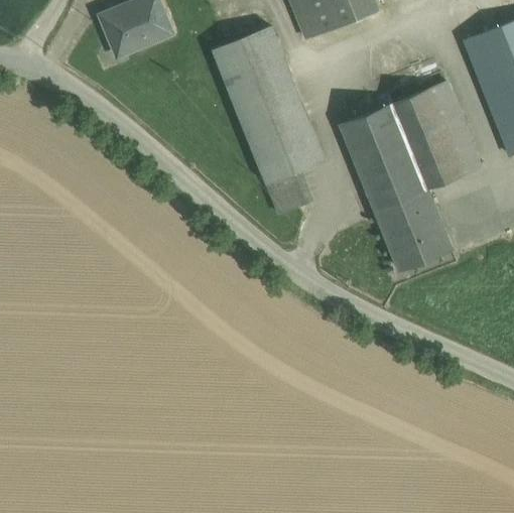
[(115,58),(172,35),(158,0),(131,0),(132,2),(98,16),(115,58)]
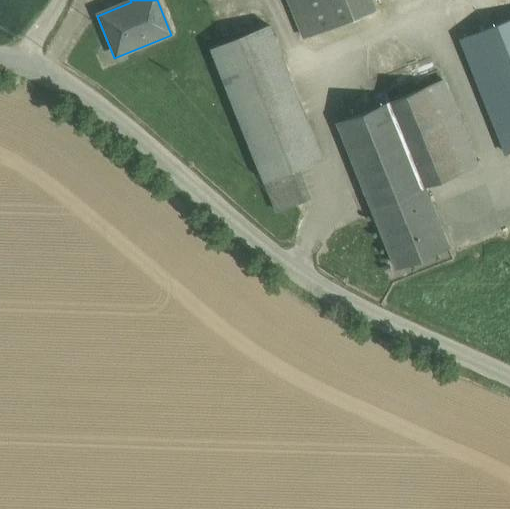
[(370,0),(289,0),(305,38),(375,10),(370,0)]
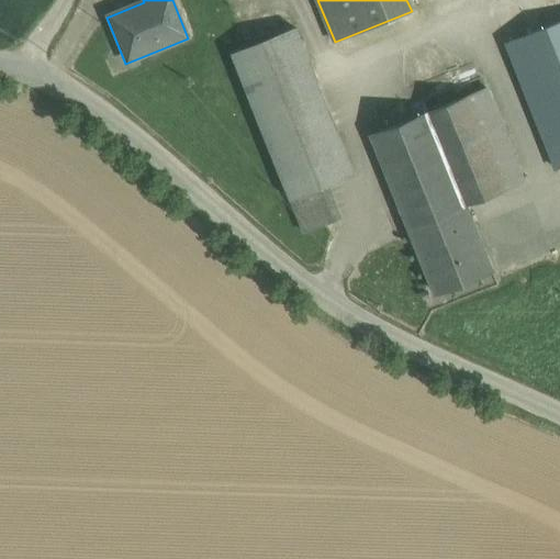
[(559,23),(503,46),(552,170),(559,167),(559,23)]
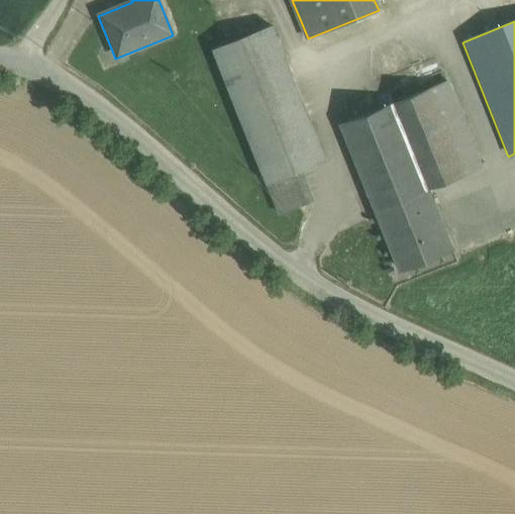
[(270,28),(212,50),(277,215),(312,201),(301,171),(322,163),(270,28)]
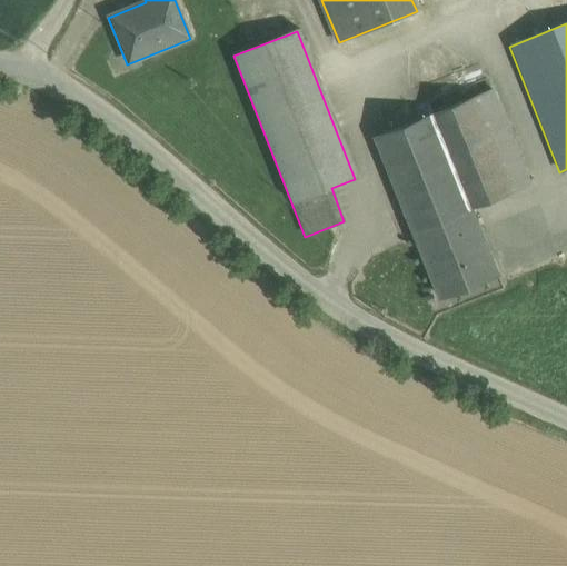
[(491,92),(374,139),(438,299),(497,276),(470,210),(529,186),(491,92)]
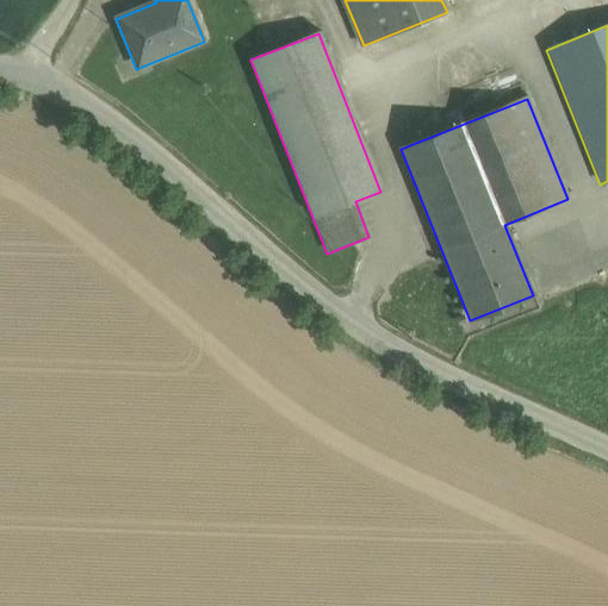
All buildings are outlined.
